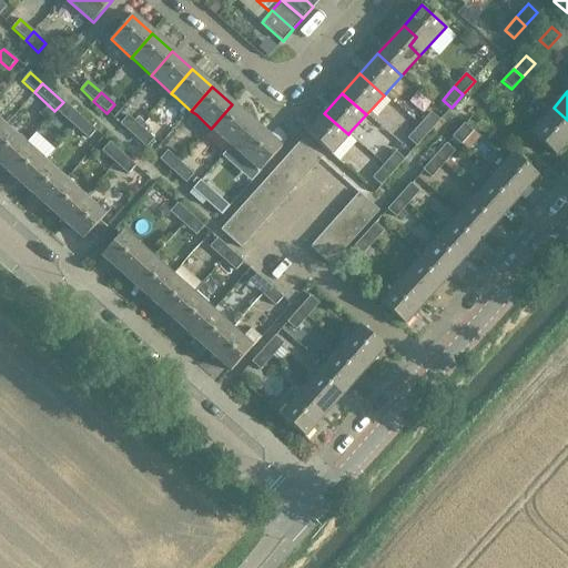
[(63,102),(54,111),(74,129),(83,120),(63,102)]
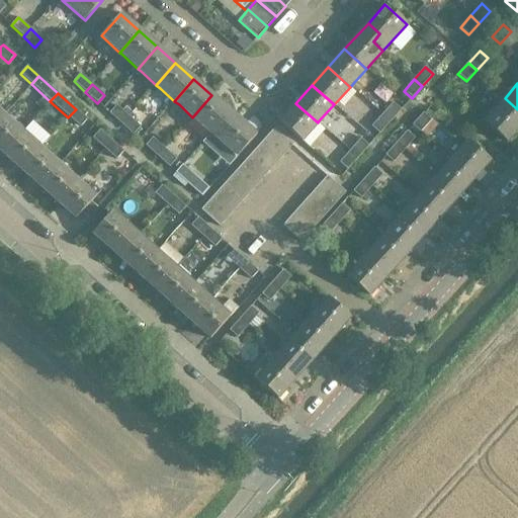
[(227,131),(238,118),(211,95),(192,117),(198,121),(210,133),(219,123),(227,131)]
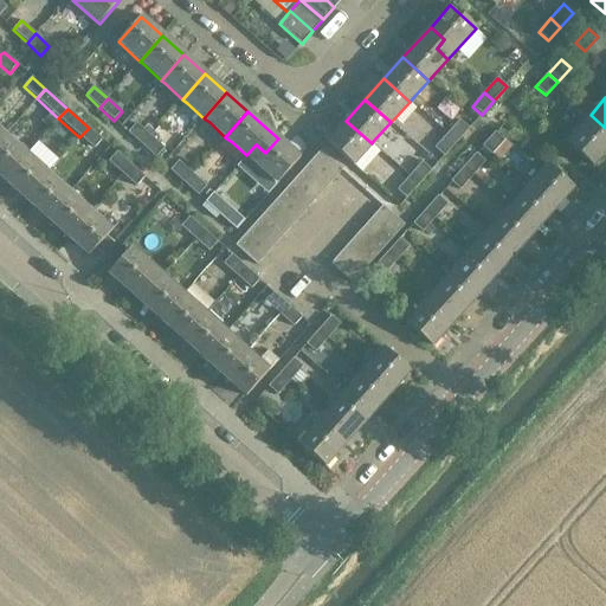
[(605,128),(591,115),(566,143),(592,166),(605,149),(605,128)]
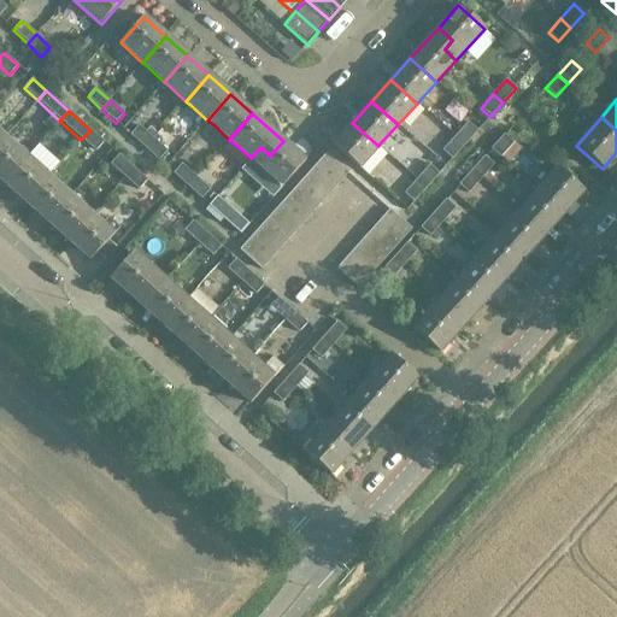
[(378,146),(352,123),(333,145),(359,168),(378,146)]
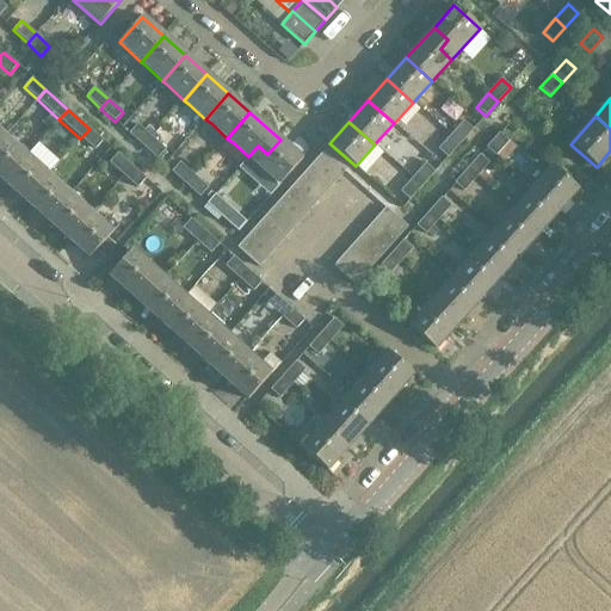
[(463,122),(451,136),(461,144),(473,130),(463,122)]
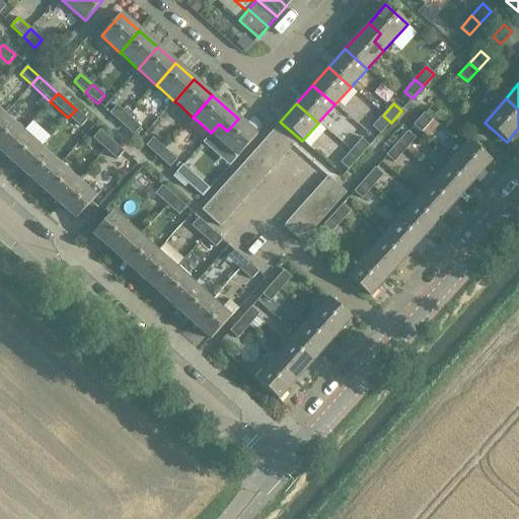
[(117,106),(109,115),(125,128),(132,120),(117,106)]
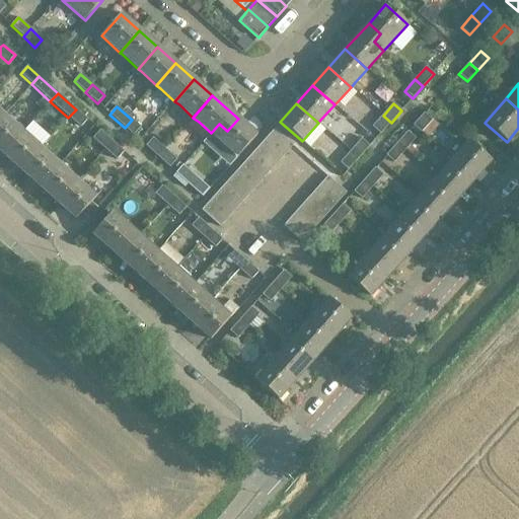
[(76,109),(68,118),(80,128),(87,120),(76,109)]
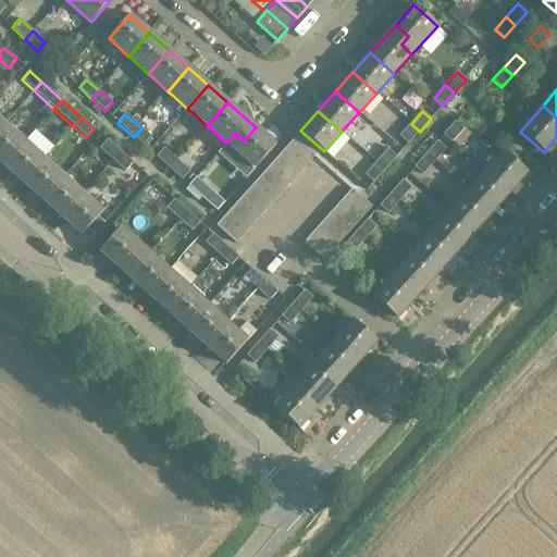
[(463,131),(456,123),(455,122),(443,135),(452,143),(463,131)]
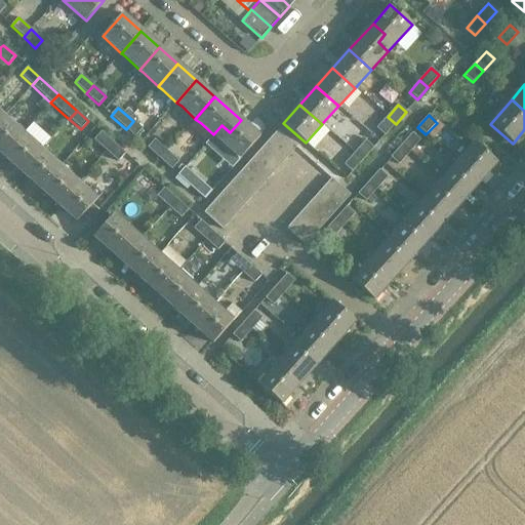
[(388,117),(376,128),(385,136),(396,124),(388,117)]
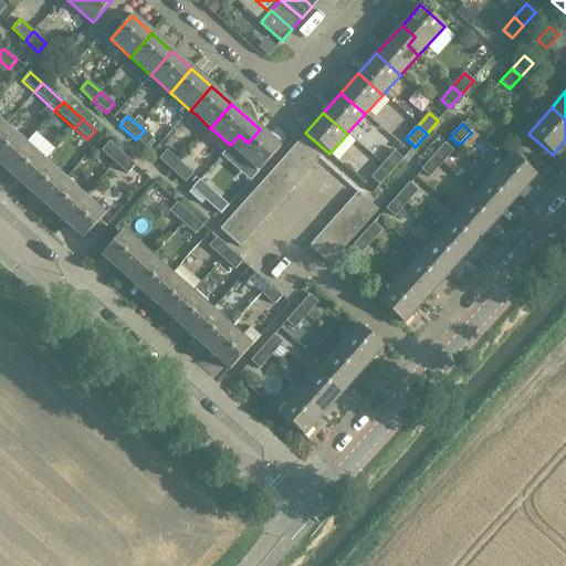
[(0,167),(2,169),(23,146),(3,128),(0,130),(0,167)]
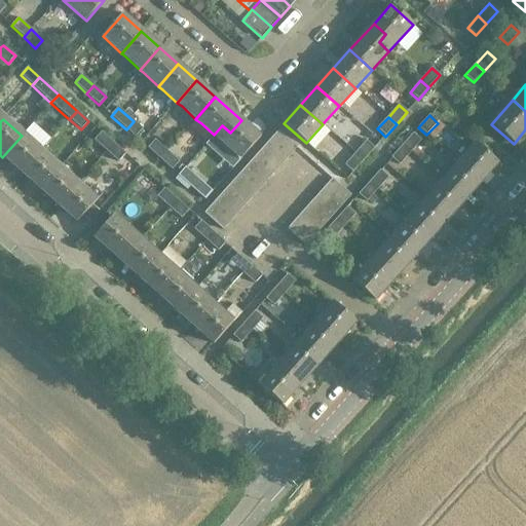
[(240,159),(260,137),(241,120),(230,133),(222,125),(214,135),(240,159)]
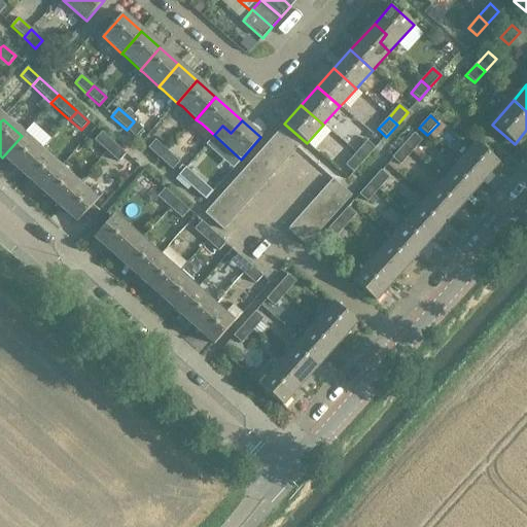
[(134,121),(127,130),(142,144),(149,136),(134,121)]
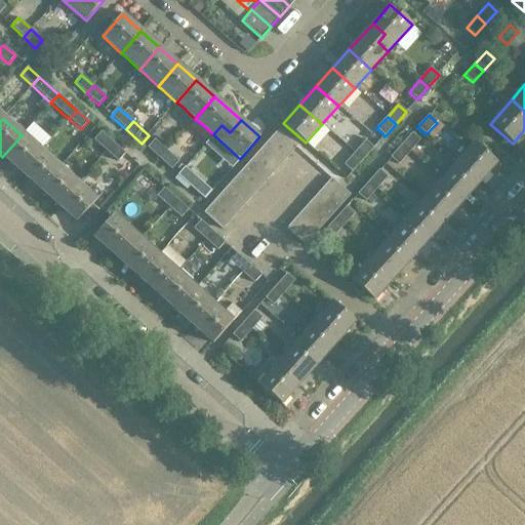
[(296,147),(278,130),(270,139),(288,156),(296,147)]
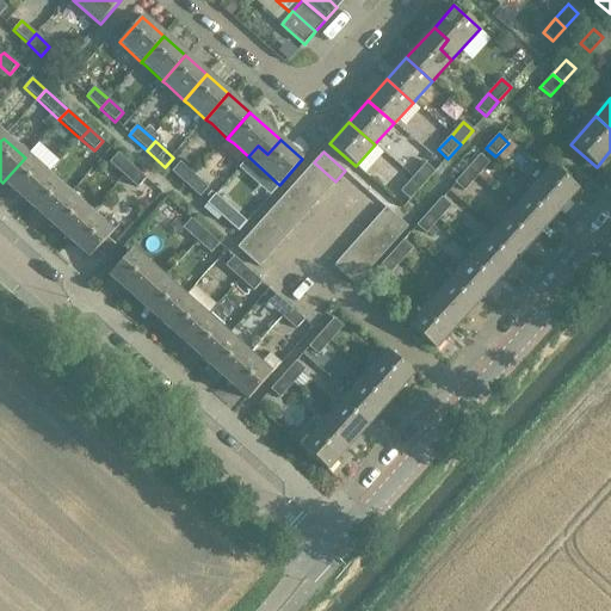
[(117,154),(109,164),(123,177),(131,166),(117,154)]
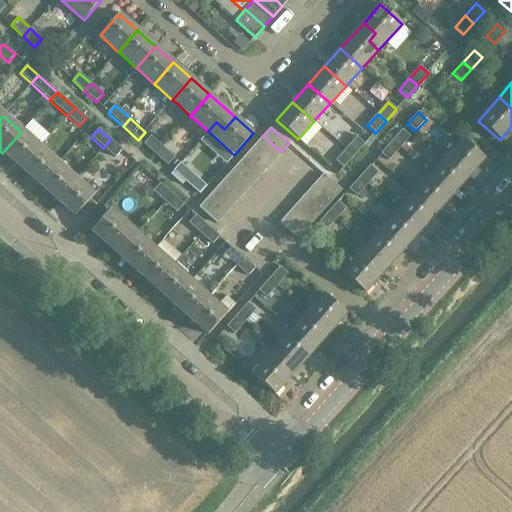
[(402,130),(391,142),(399,149),(410,138),(402,130)]
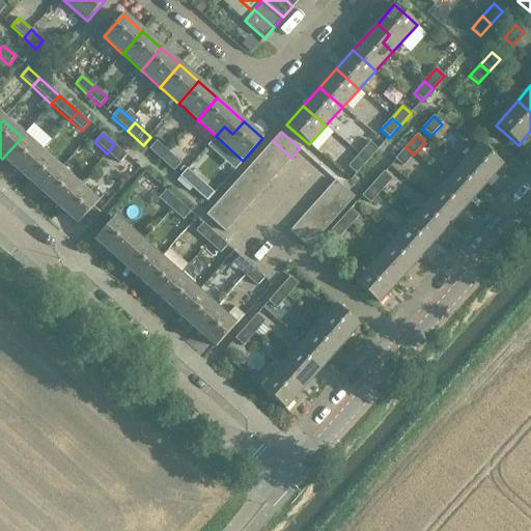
[(21,175),(40,154),(22,137),(2,159),(21,175)]
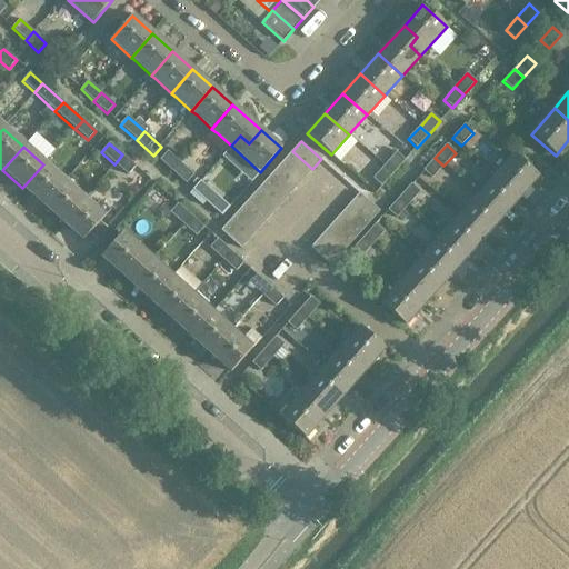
[(312,169),(292,151),(285,160),(305,178),(312,169)]
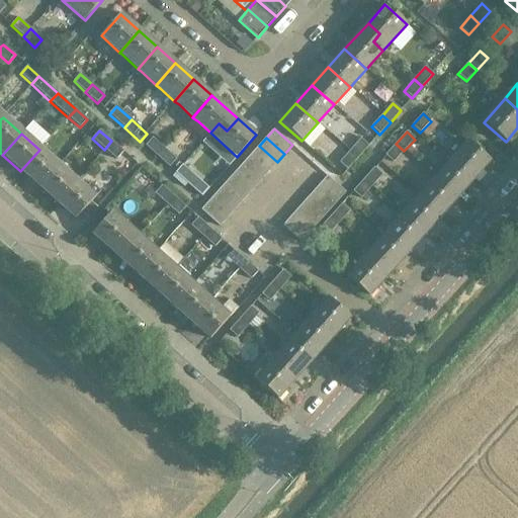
[(153,139),(145,147),(157,157),(164,149),(153,139)]
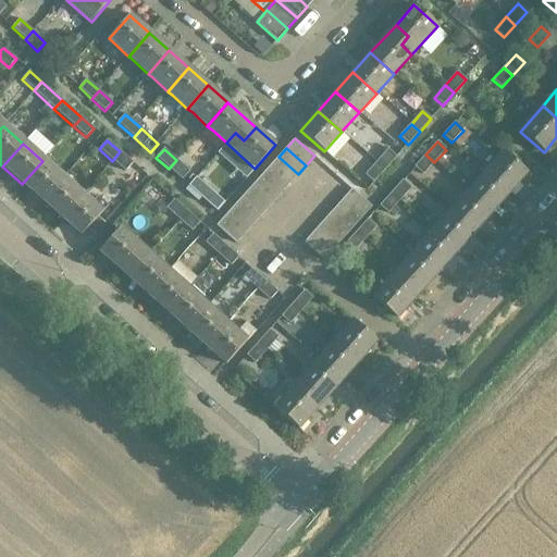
[(387,150),(376,162),(385,171),(396,158),(387,150)]
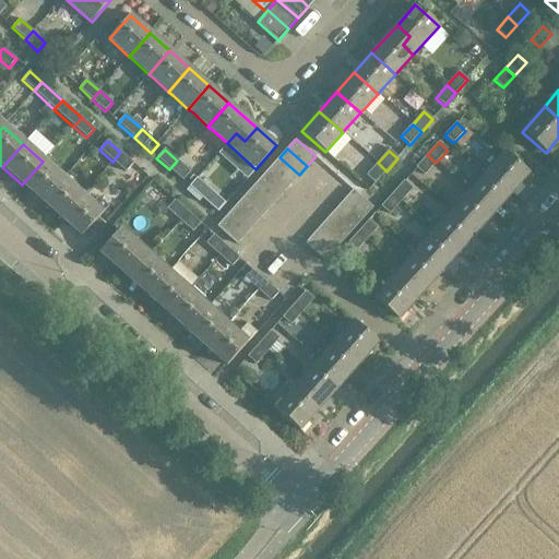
[(120,152),(113,162),(126,173),(133,164),(120,152)]
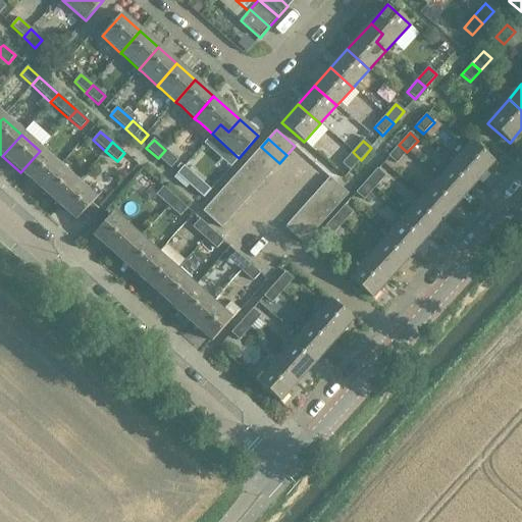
[(493,162),(471,142),(455,160),(477,179),(493,162)]
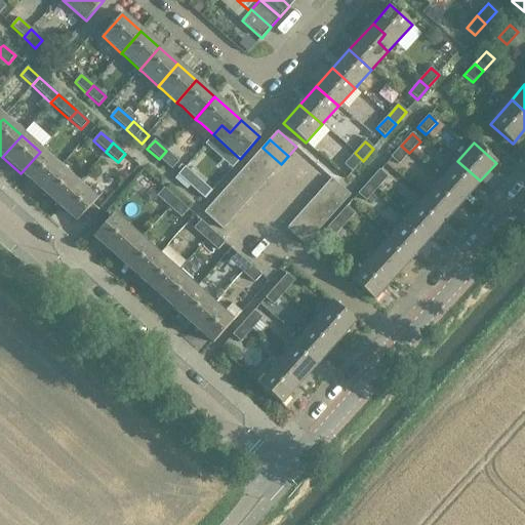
[(401,146),(391,158),(398,165),(409,153),(401,146)]
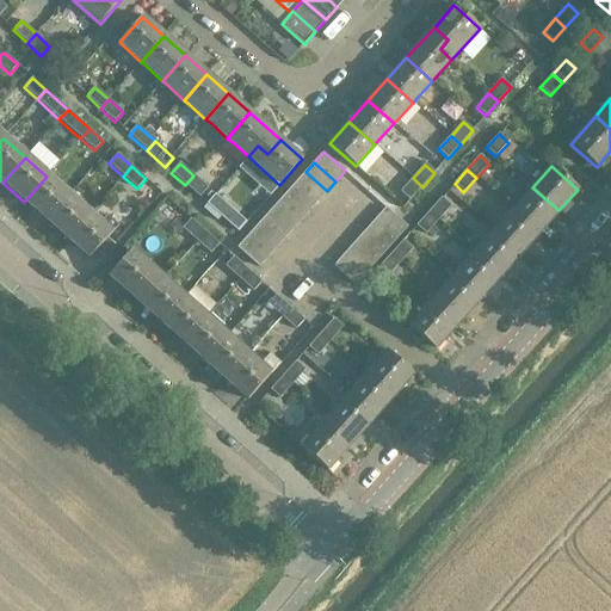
[(327,191),(306,172),(297,181),(319,201),(327,191)]
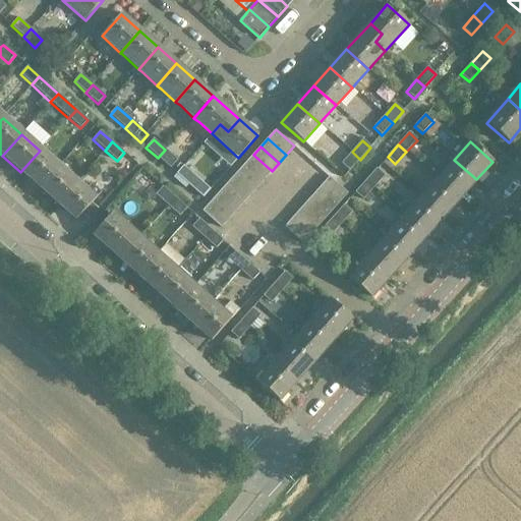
[(165,150),(158,158),(170,169),(177,161),(165,150)]
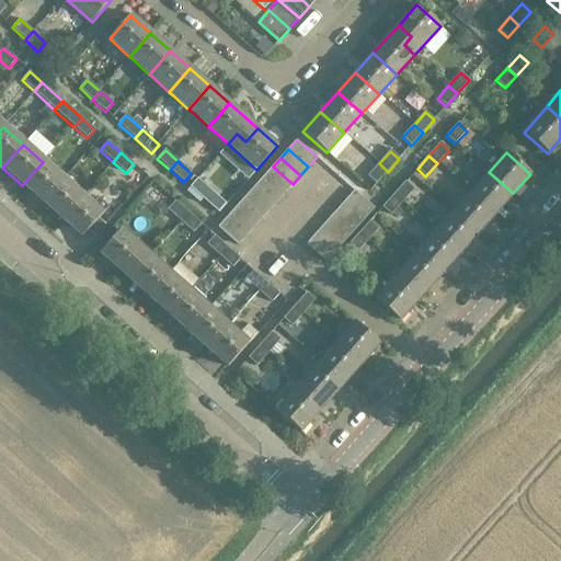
[(41,203),(63,180),(43,162),(22,185),(39,201),(41,203)]
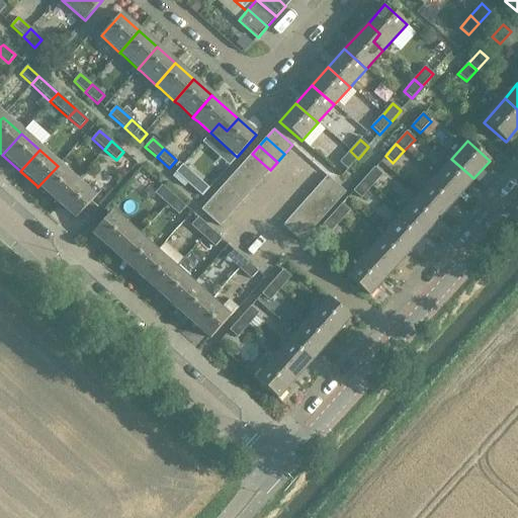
[(350,151),(339,163),(347,170),(358,159),(350,151)]
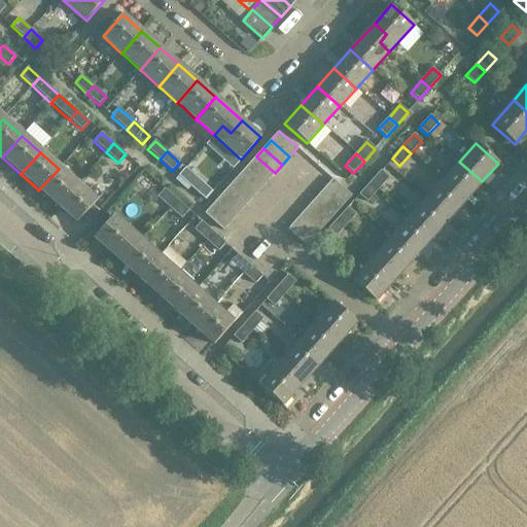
[(275,173),(256,156),(249,165),(268,181),(275,173)]
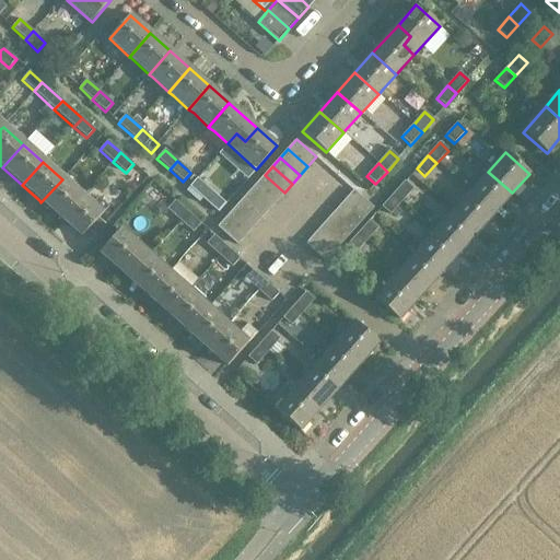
[(510,195),(512,193),(488,172),(470,191),(494,212),(510,195)]
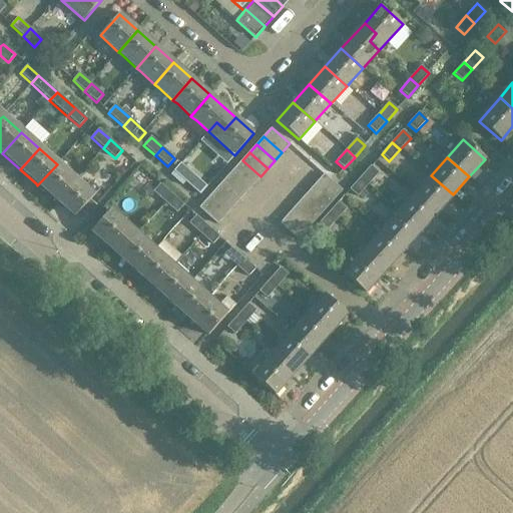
[(252,184),(261,176),(242,160),(234,168),(252,184)]
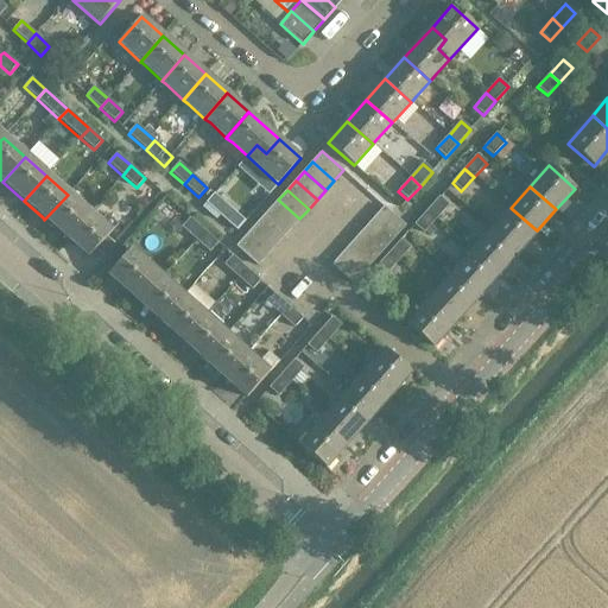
[(220,216),(221,216),(228,207),(214,194),(206,203),(220,216)]
